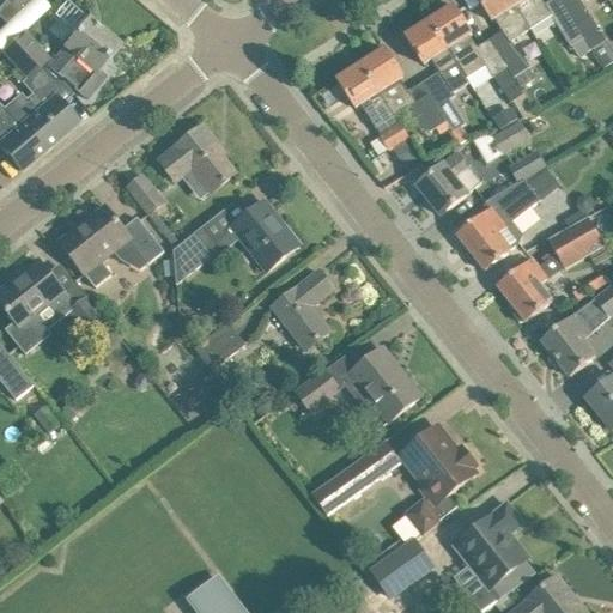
[(7,24),(0,30),(0,48),(26,80),(41,67),(48,62),(23,32),(50,8),(43,0),(30,0),(28,2),(6,23),(7,24)]
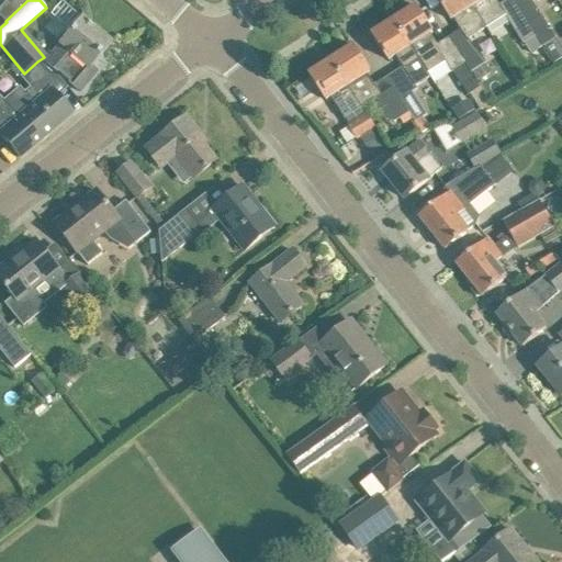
[(6,0),(0,7),(0,15),(6,21),(25,2),(26,0),(6,0)]
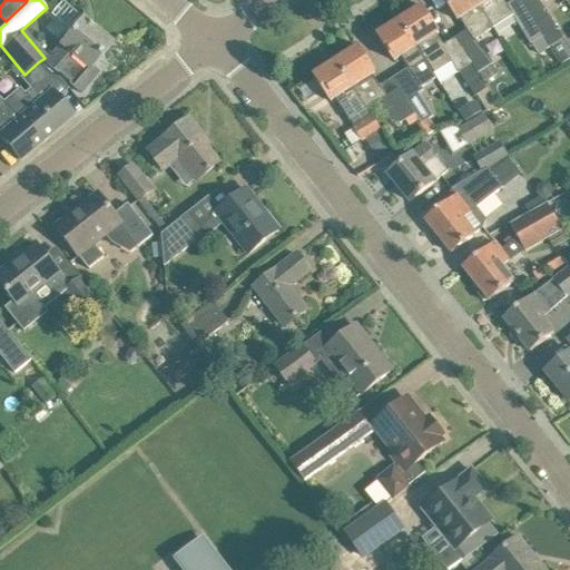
[(444,0),(453,13),(458,21),(460,20),(465,29),(454,37),(482,82),(484,85),(497,77),(489,66),(473,39),(491,28),(485,20),(480,8),(474,0),(444,0)]
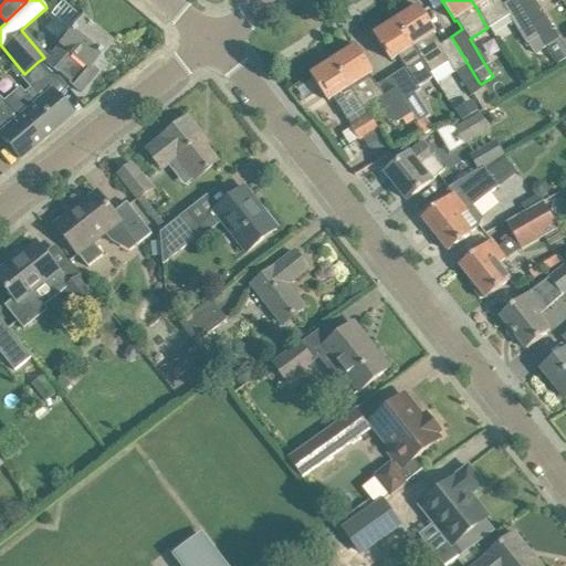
[(471,0),(477,8),(482,20),(488,28),(507,16),(525,44),(534,56),(546,49),(538,37),(515,0),(507,0),(502,3),(499,0),(471,0)]
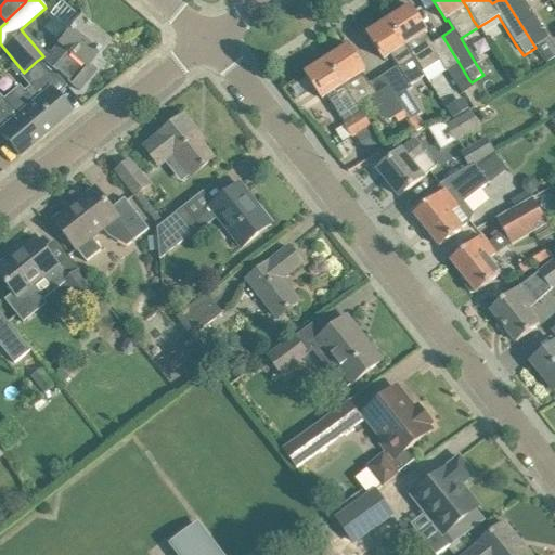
[(505,0),(528,36),(536,48),(545,62),(547,65),(554,60),(554,47),(553,44),(524,0),(505,0)]
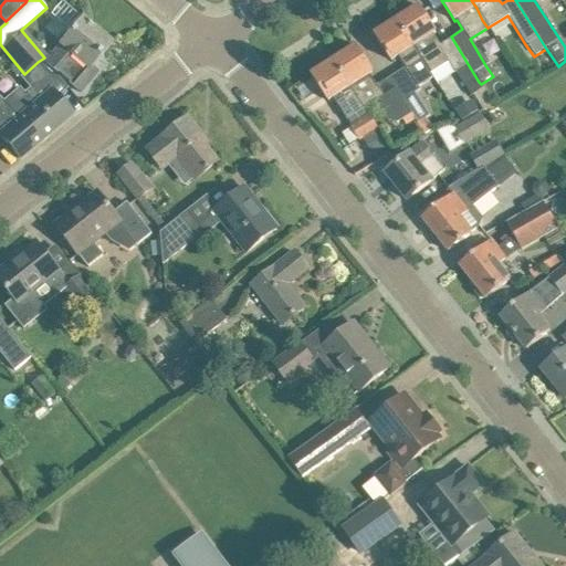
[(419,7),(397,21),(399,24),(421,61),(430,72),(447,61),(470,95),(482,86),(481,84),(479,82),(451,37),(440,44),(433,35),(437,33),(431,25),(419,7)]
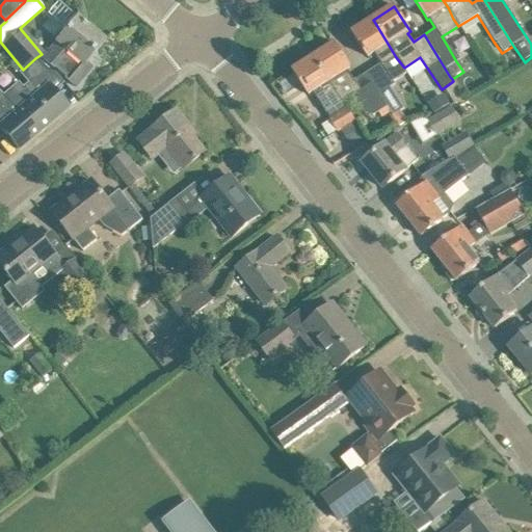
[(90,68),(84,62),(103,41),(77,18),(57,42),(57,43),(44,58),(75,86),(90,68)]
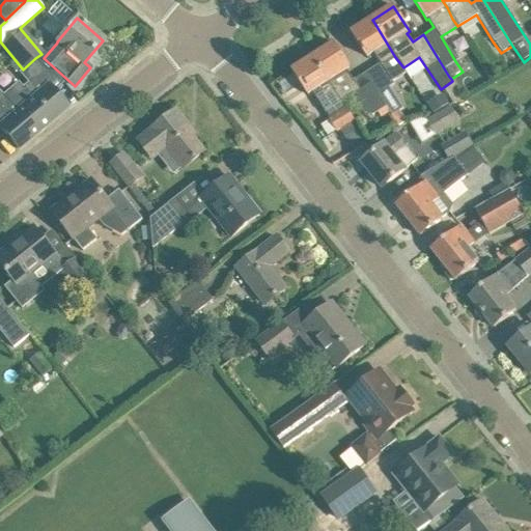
[(372,20),(352,32),(354,36),(363,50),(368,58),(374,54),(380,62),(364,72),(378,92),(388,86),(393,82),(392,80),(406,72),(403,67),(395,57),(374,23),(372,20)]
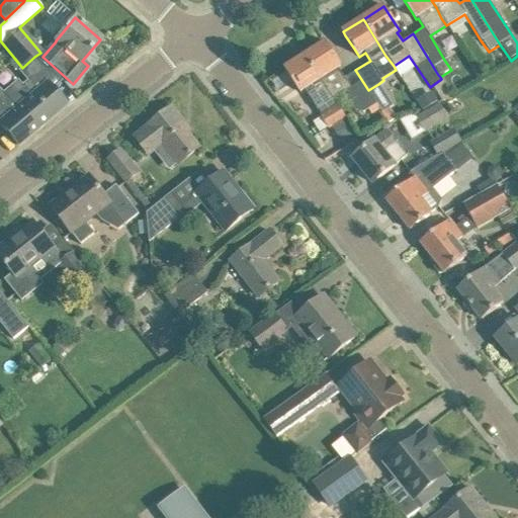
[(326,42),(305,57),(307,60),(322,84),(333,100),(344,92),(356,110),(364,112),(376,104),(368,90),(355,70),(344,77),(339,69),(341,67),(337,60),(326,42)]
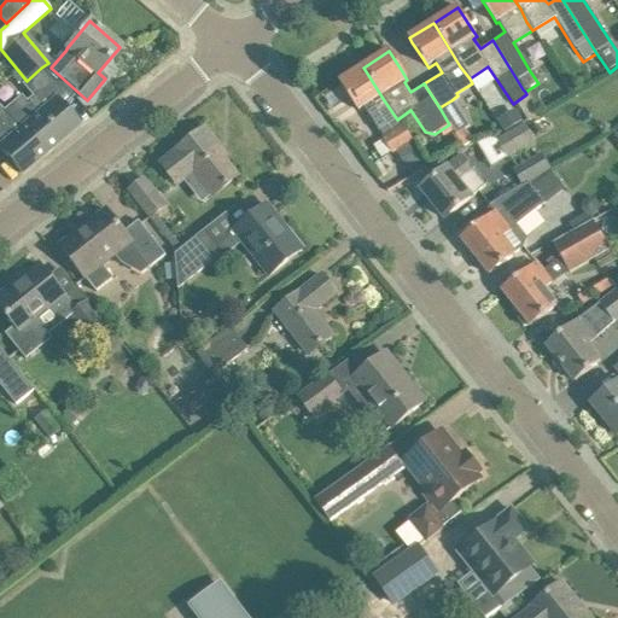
[(582,83),(606,68),(599,57),(575,71),(582,83)]
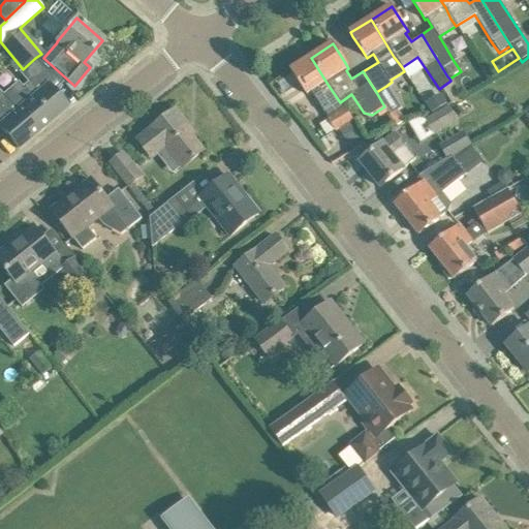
[(2,92),(0,94),(17,113),(22,109),(32,120),(40,130),(67,107),(59,98),(54,92),(48,85),(47,86),(41,80),(51,71),(35,58),(23,69),(19,72),(28,83),(22,88),(18,82),(3,94),(2,92)]
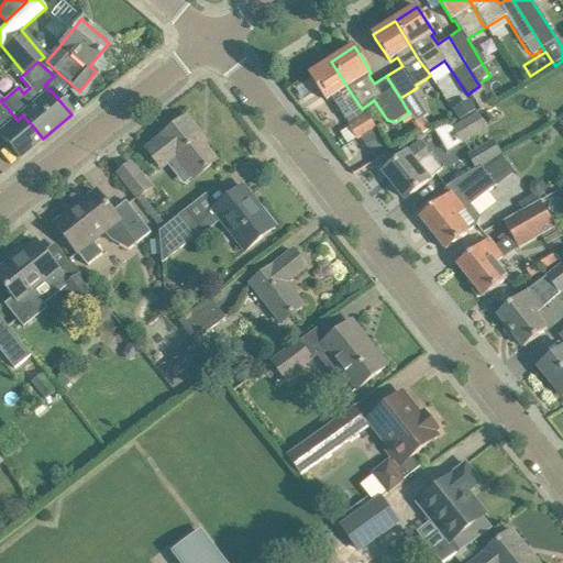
[(331,62),(310,75),(327,101),(332,98),(351,129),(357,140),(361,138),(366,146),(381,138),(375,127),(362,109),(350,91),(333,65),(331,62)]
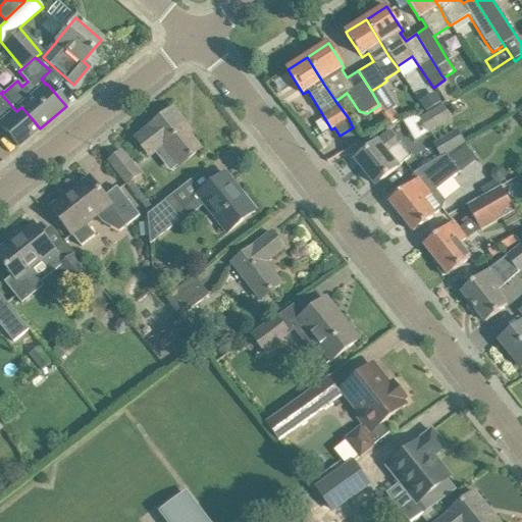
[(0,92),(0,125),(18,147),(40,128),(32,118),(21,107),(16,111),(0,93),(0,92)]
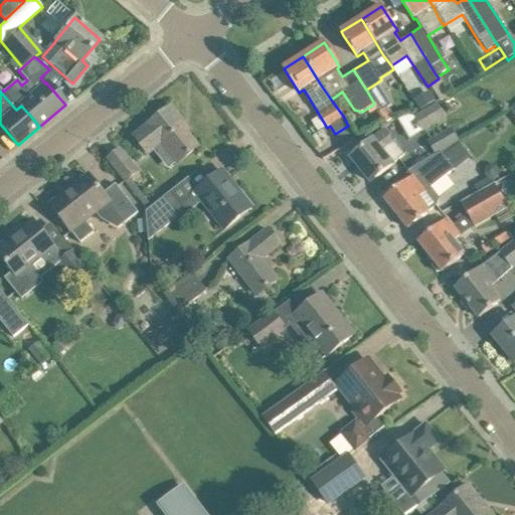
[(422,133),(448,118),(439,102),(413,118),(422,133)]
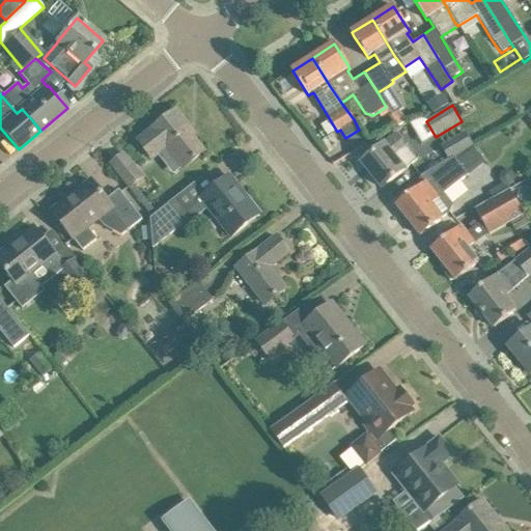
[(172,114),(139,141),(151,158),(152,158),(158,155),(167,147),(183,168),(184,169),(188,165),(204,152),(187,130),(190,128),(176,111),(172,114)]
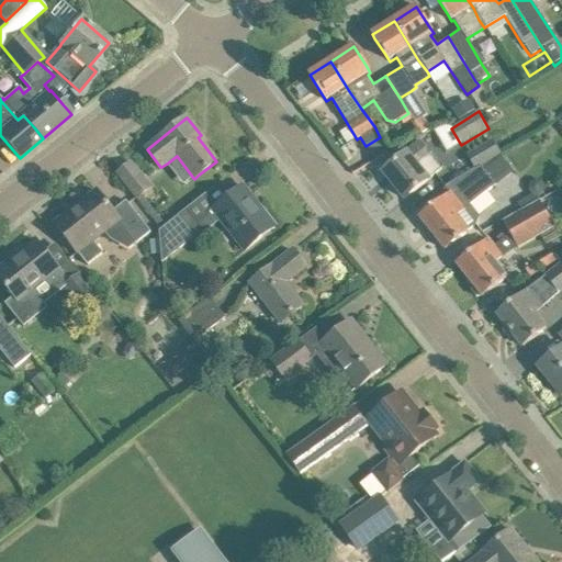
[(491,138),(464,153),(474,170),(480,168),(501,155),(499,154),(491,138)]
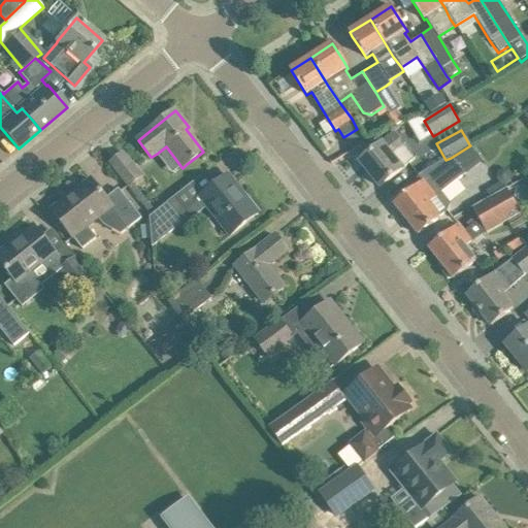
[(383,143),(360,162),(381,188),(415,160),(395,135),(383,144),(383,143)]
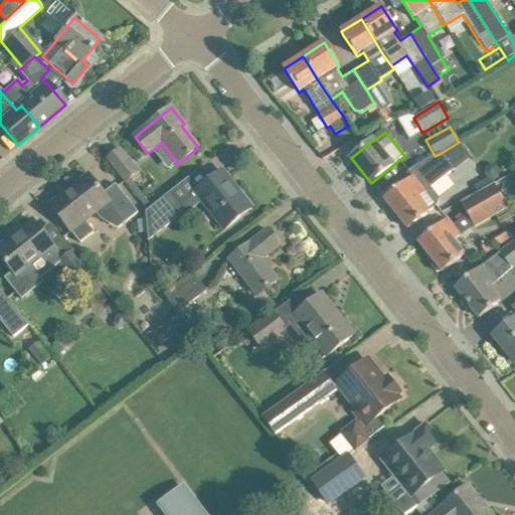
[(138,170),(134,165),(121,150),(108,160),(121,175),(125,180),(138,170)]
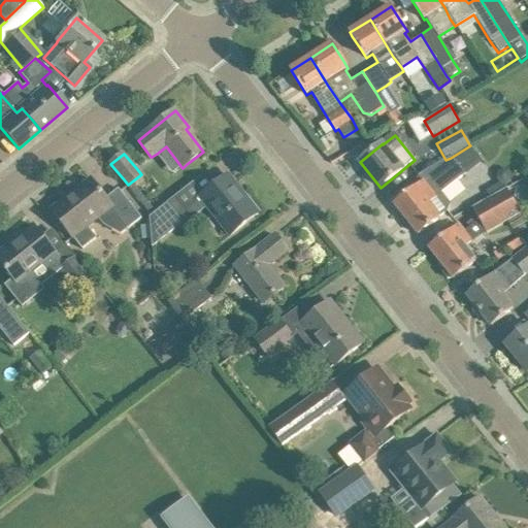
[(423,182),(394,204),(419,235),(425,230),(434,224),(440,219),(449,212),(451,204),(440,192),(463,173),(451,158),(446,160),(418,176),(423,182)]
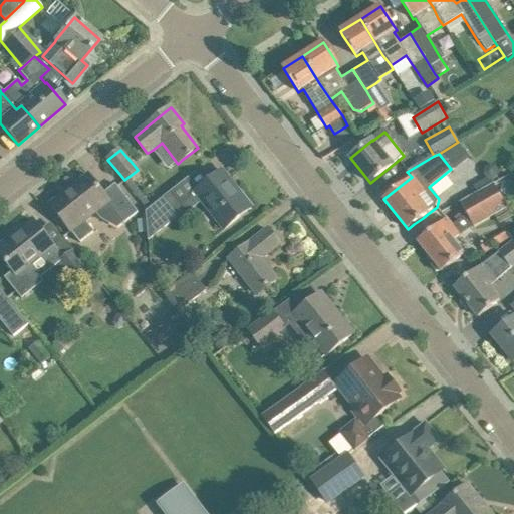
[(184,212),(184,213),(199,202),(222,232),(236,221),(252,208),(236,189),(234,191),(220,174),(223,172),(222,171),(206,184),(179,205),(169,193),(146,211),(149,240),(184,212)]
